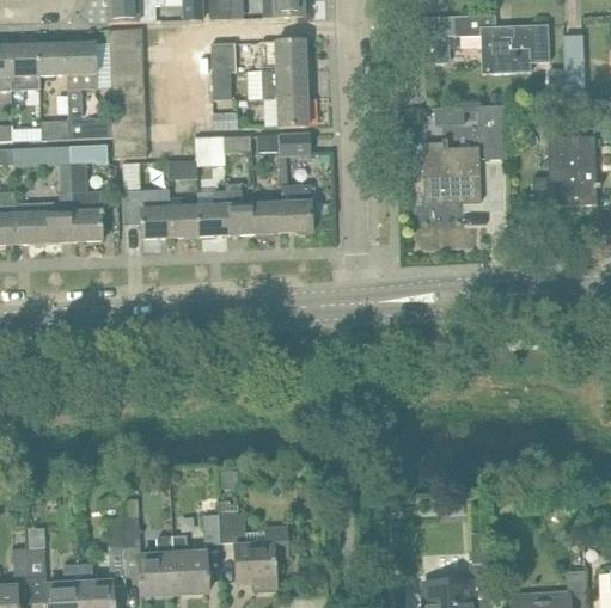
[(108,0),(109,22),(156,20),(154,5),(165,5),(164,0),(108,0)]
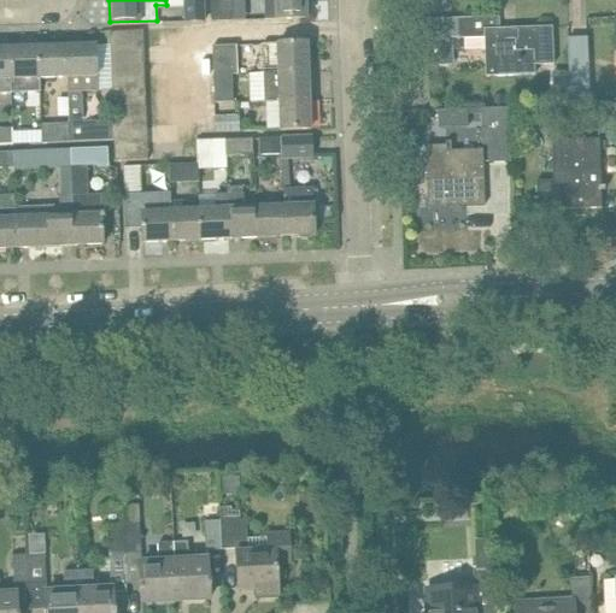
[(188,0),(189,18),(207,18),(206,0),(188,0)]
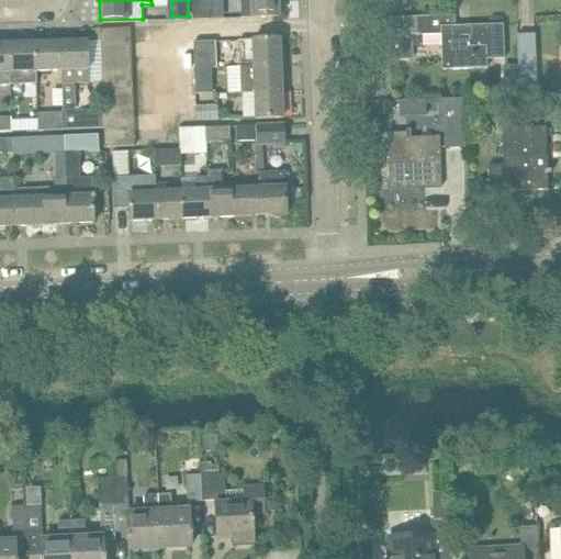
[(191,0),(193,14),(213,14),(212,0),(191,0)]
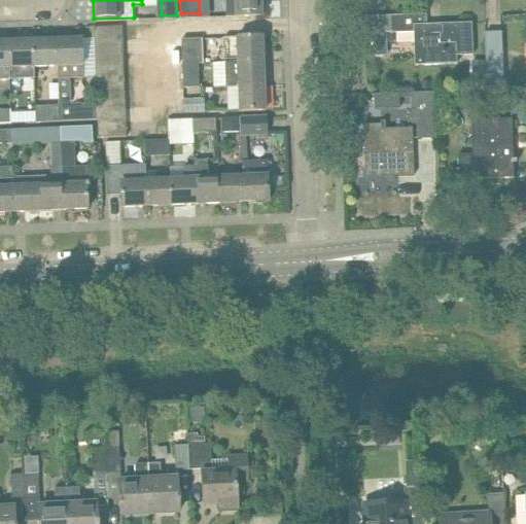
[(235,0),(236,13),(263,12),(261,0),(235,0)]
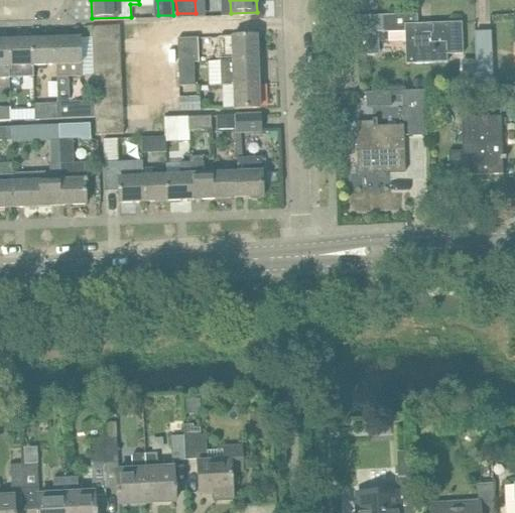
[(463,20),(451,20),(431,21),(431,25),(418,26),(418,11),(377,13),(378,29),(405,28),(407,61),(446,59),(446,51),(464,50),(463,20)]
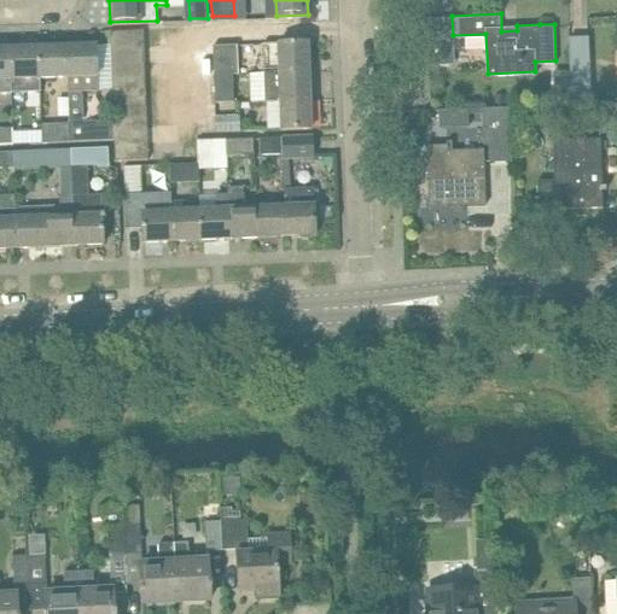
[(111,45),(144,44),(143,27),(111,28),(111,45)]
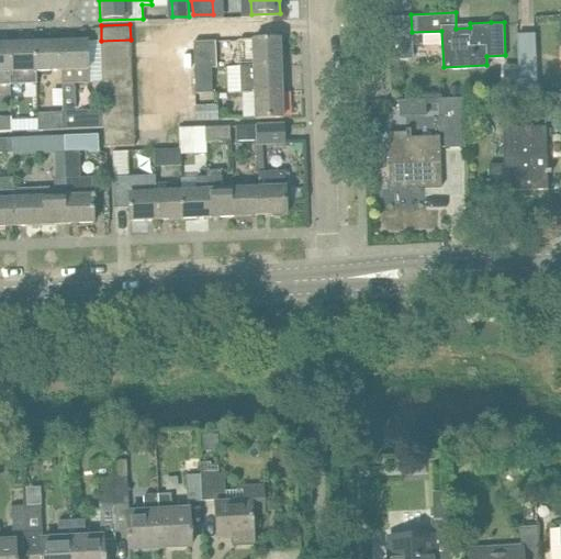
[(254,63),(282,62),(281,35),(253,36),(254,63)]
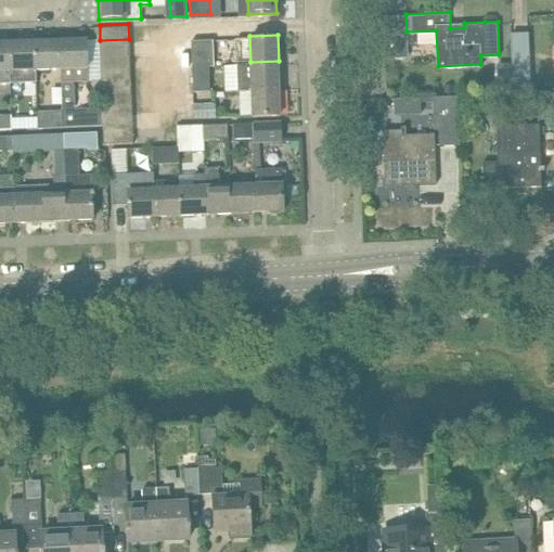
[(87,38),(60,39),(61,66),(62,84),(89,82),(87,38)]
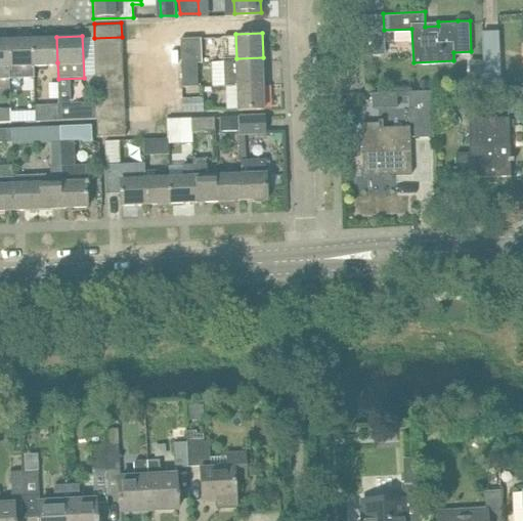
[(201,36),(181,37),(182,61),(198,60),(202,60),(201,36)]
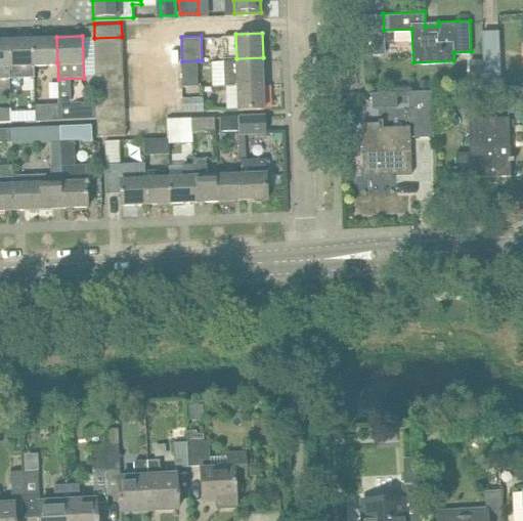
[(56,37),(33,38),(34,63),(57,62),(56,37)]
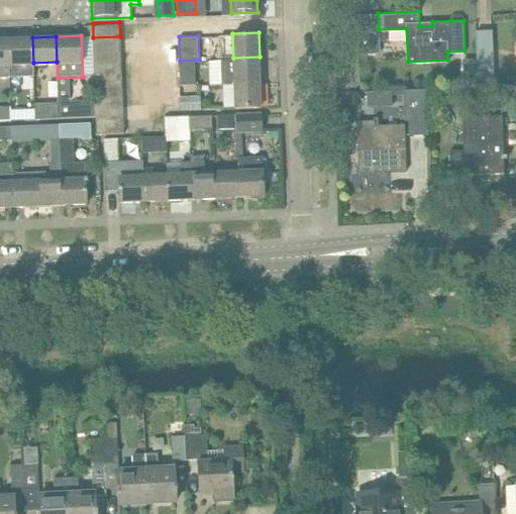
[(120,36),(93,37),(94,52),(120,50),(120,36)]
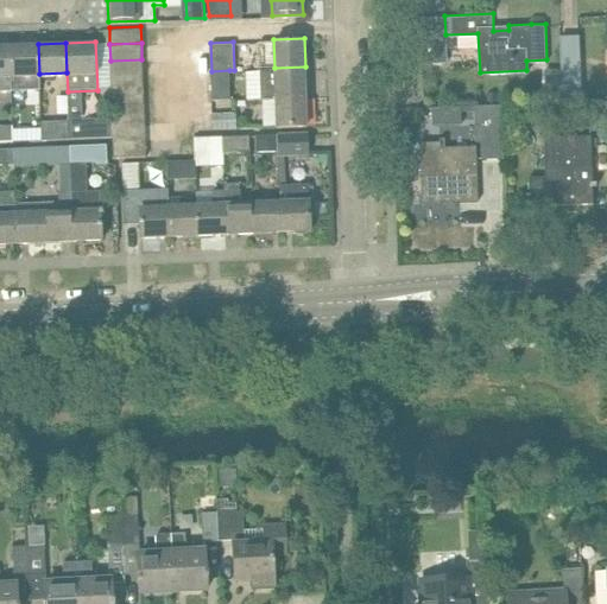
[(0,90),(12,90),(11,44),(0,44),(0,90)]
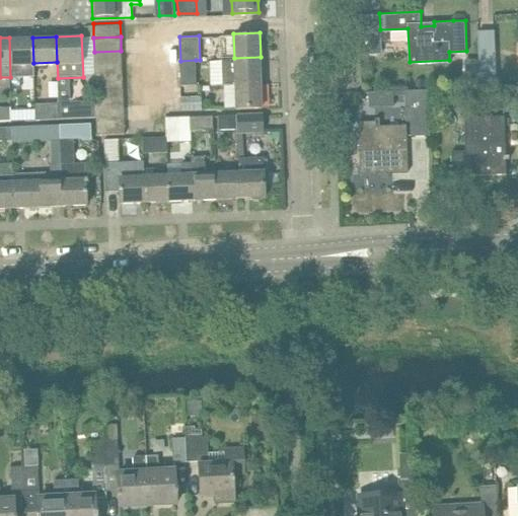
[(32,38),(9,38),(10,77),(33,76),(33,63),(32,38)]
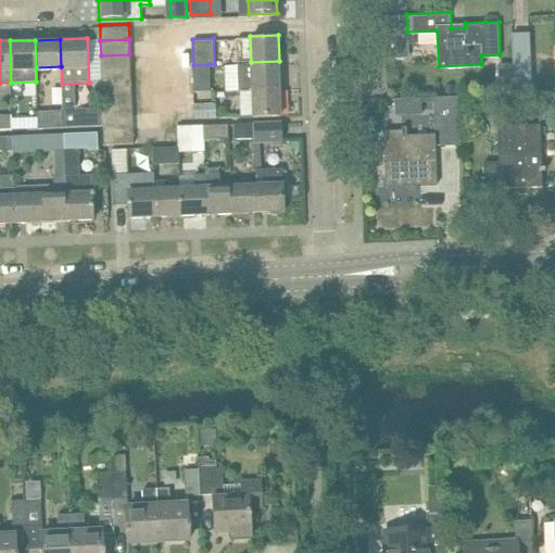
[(513,53),(514,78),(515,92),(532,91),(531,52),(513,53)]
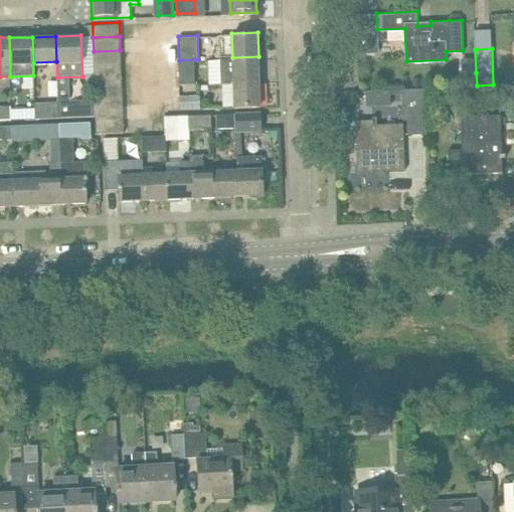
[(120,50),(94,51),(94,65),(118,65),(121,64),(120,50)]
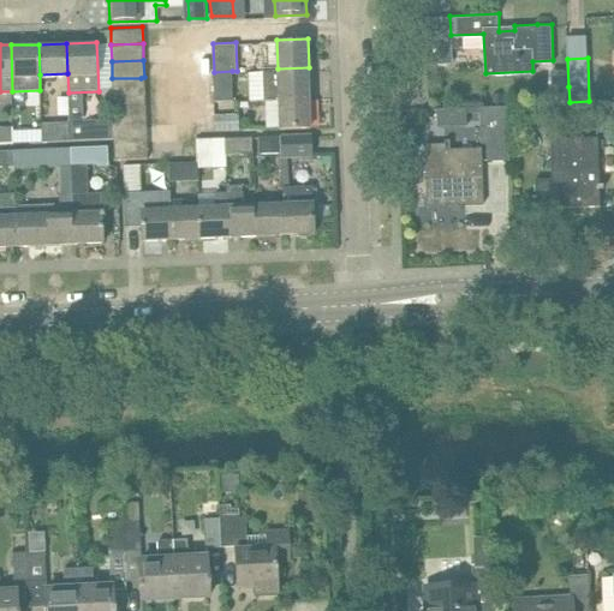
[(309,67),(278,69),(279,97),(310,96),(309,67)]
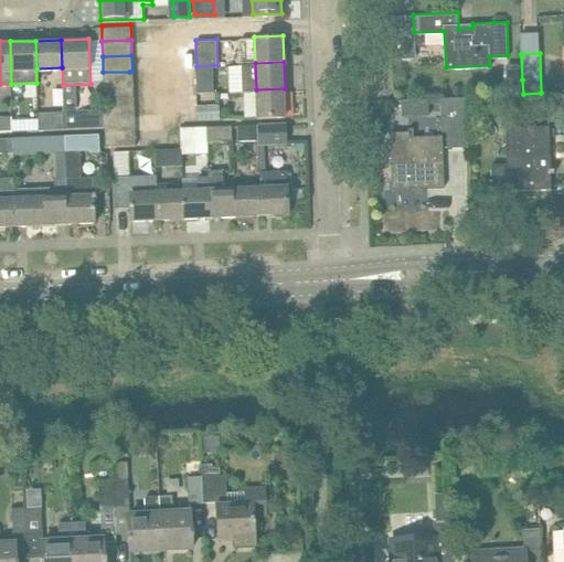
[(213,65),(197,66),(198,92),(208,91),(214,91),(213,65)]
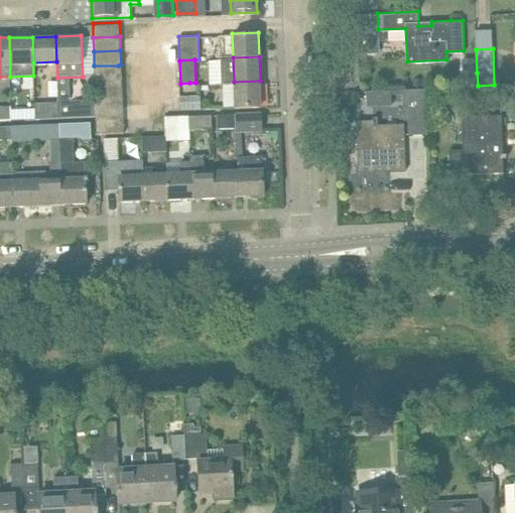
[(118,66),(94,66),(95,78),(121,77),(121,65),(118,66)]
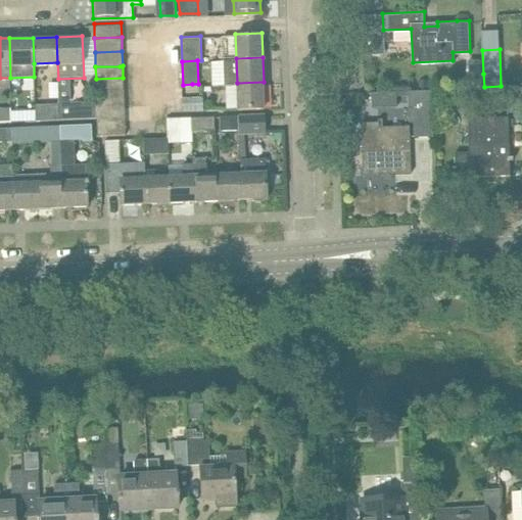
[(123,78),(96,79),(96,92),(124,91),(123,78)]
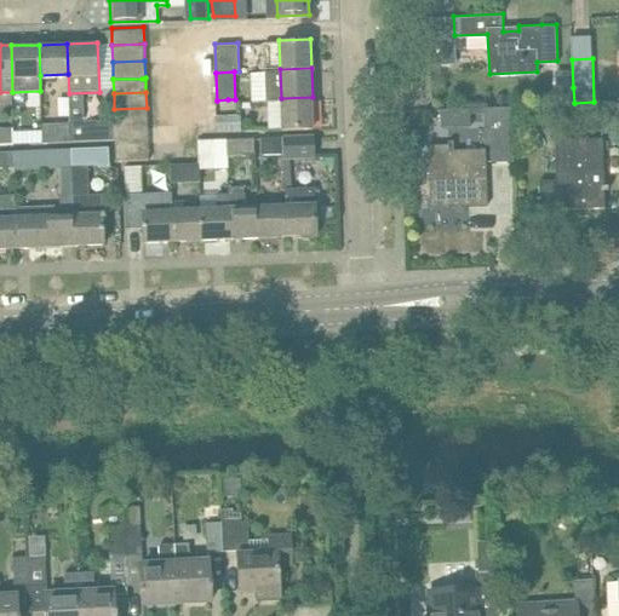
[(497,105),(508,105),(508,92),(497,92),(497,105)]
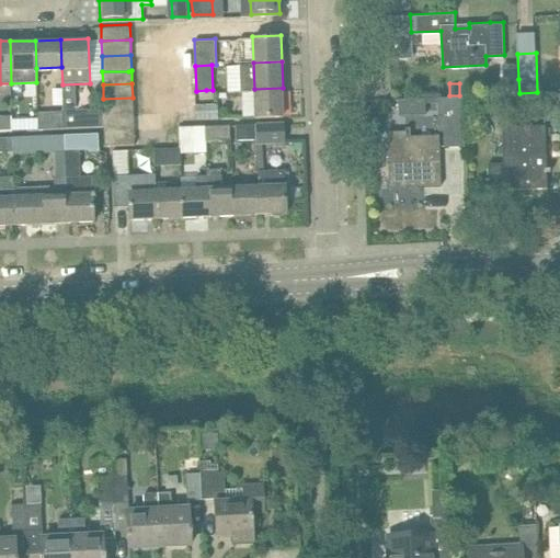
[(283,88),(254,89),(254,115),(283,114),(283,88)]
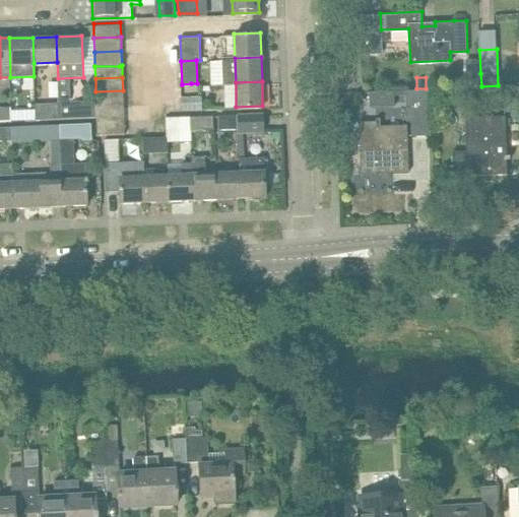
[(412,135),(431,134),(429,87),(426,88),(416,88),(410,88),(412,135)]
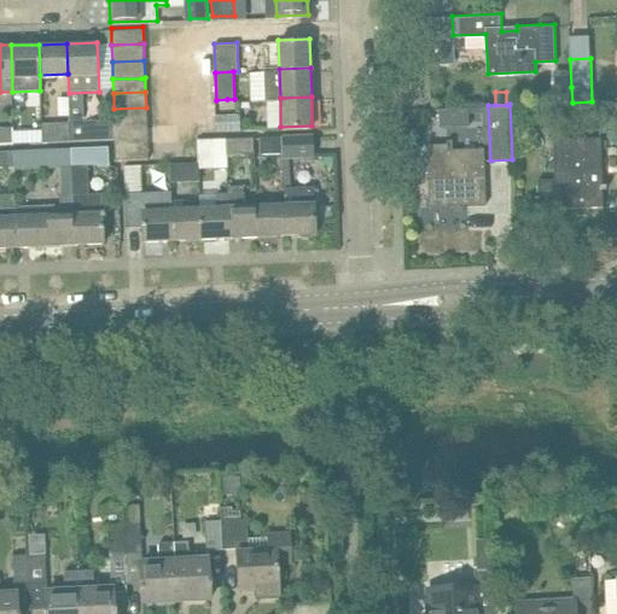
[(146,107),(114,109),(115,124),(146,124),(146,107)]
